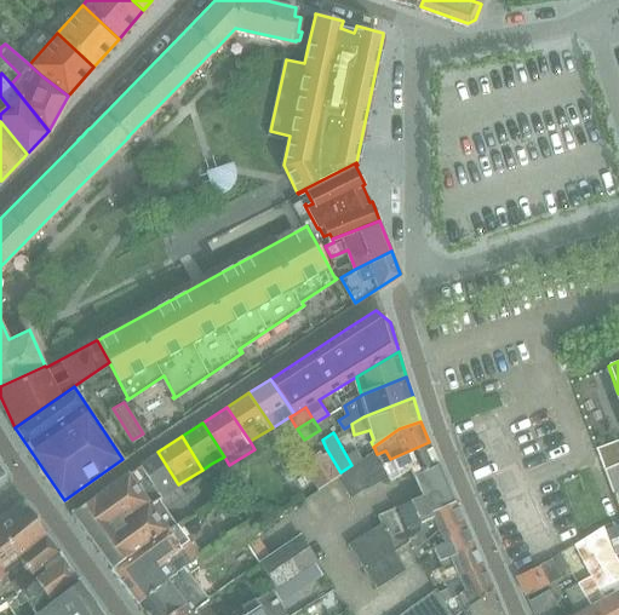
[(437,463),(429,442),(390,459),(382,463),(388,475),(390,478),(399,473),(399,475),(411,466),(414,475),(437,464),(437,465),(439,464),(437,463)]
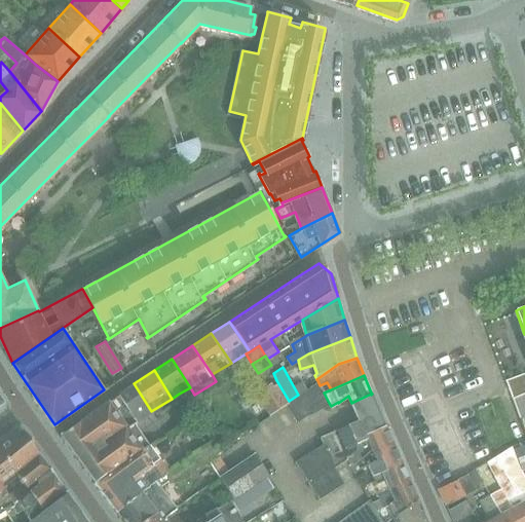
[(289,401),(276,380),(256,393),(270,414),(287,404),(286,403),(289,401)]
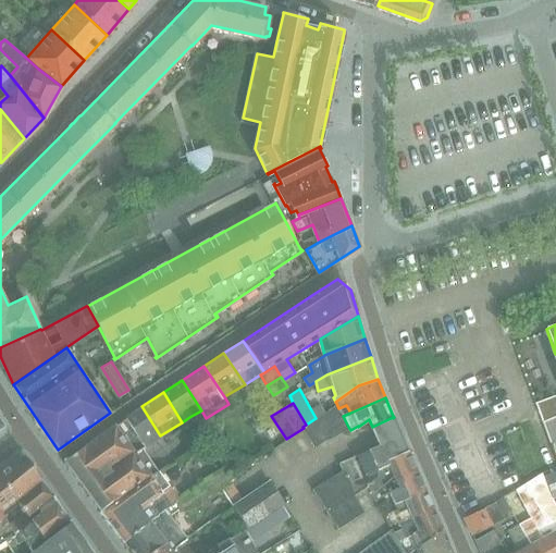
[(336,403),(316,418),(328,437),(329,438),(348,427),(343,416),(338,408),(336,403)]
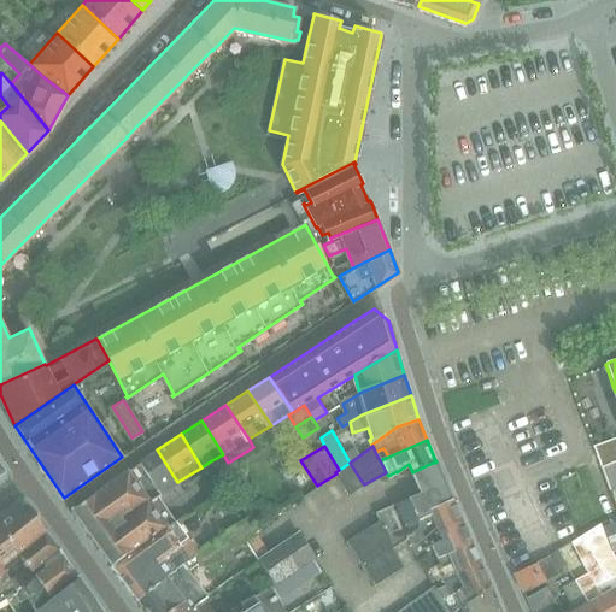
[(177,482),(157,449),(127,470),(133,480),(144,472),(145,474),(145,481),(152,490),(163,492),(177,482)]
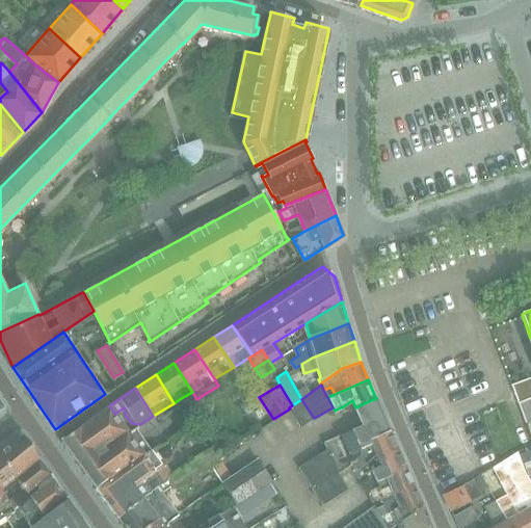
[(390,429),(382,414),(376,398),(375,399),(375,398),(355,407),(363,423),(324,440),(327,447),(338,471),(351,463),(356,470),(369,459),(376,452),(370,438),(390,429)]
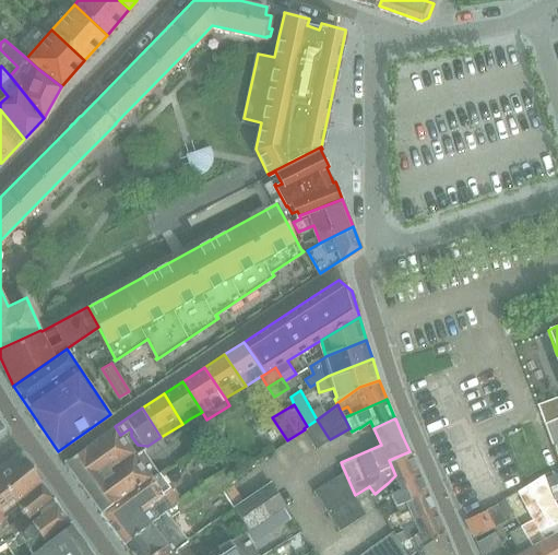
[(307,426),(304,428),(305,429),(317,447),(329,438),(317,420),(307,426)]
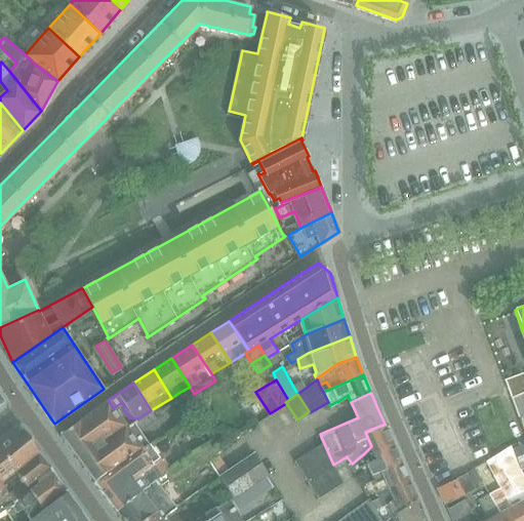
[(113,408),(108,400),(89,413),(61,434),(95,481),(142,449),(112,408),(113,408)]
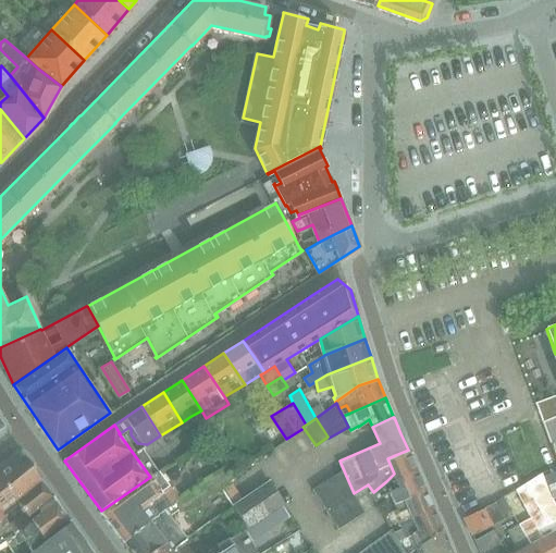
[(408,450),(387,458),(394,474),(386,481),(390,490),(399,486),(396,478),(417,468),(408,450)]
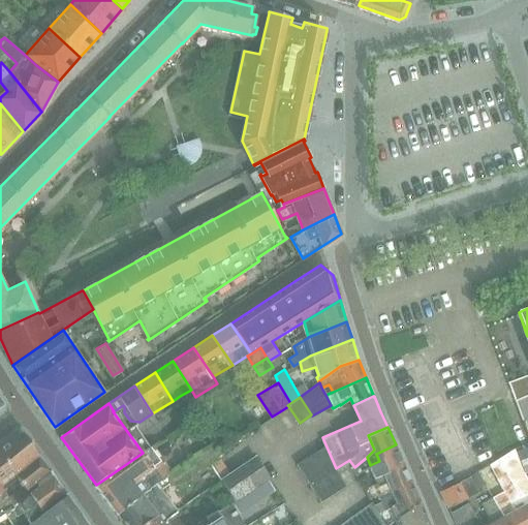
[(23,432),(0,449),(0,477),(2,476),(35,451),(23,432)]
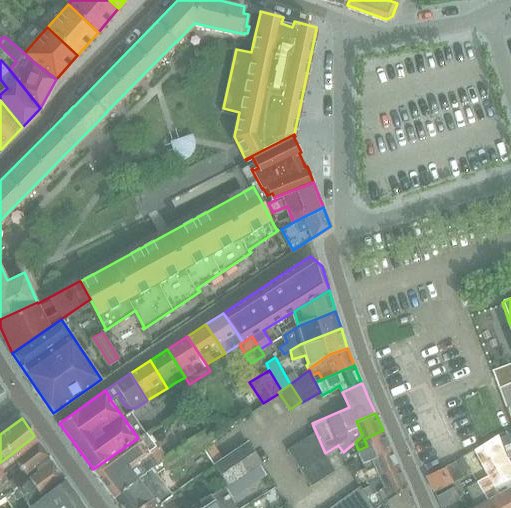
[(215,436),(208,426),(195,436),(202,446),(215,436)]
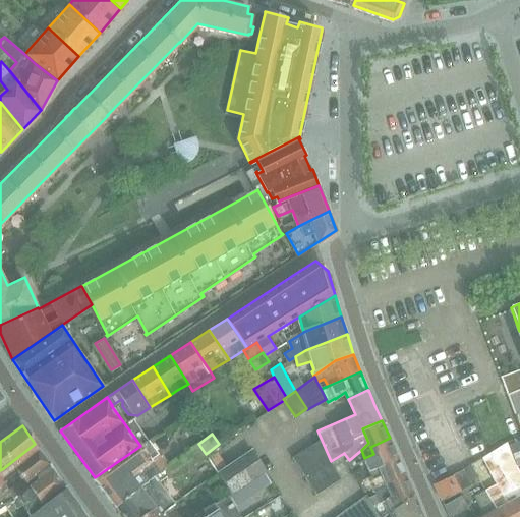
[(519,437),(506,443),(516,463),(519,461),(519,437)]
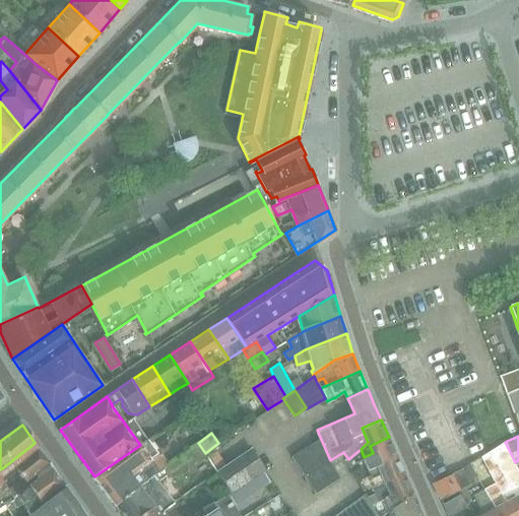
[(330,460),(320,437),(292,454),(316,492),(340,475),(330,460)]
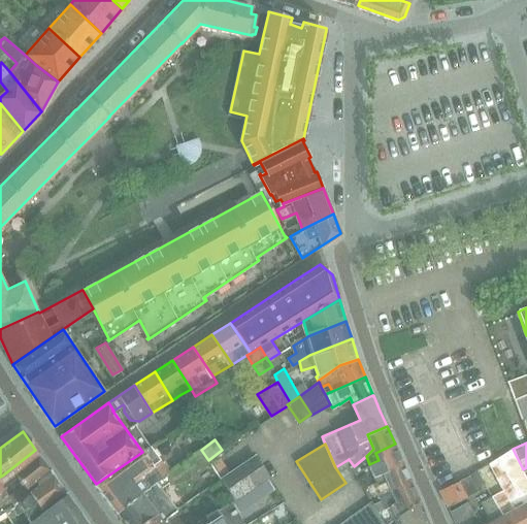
[(403,462),(395,444),(375,453),(379,460),(369,464),(375,480),(376,482),(386,478),(384,471),(403,462)]
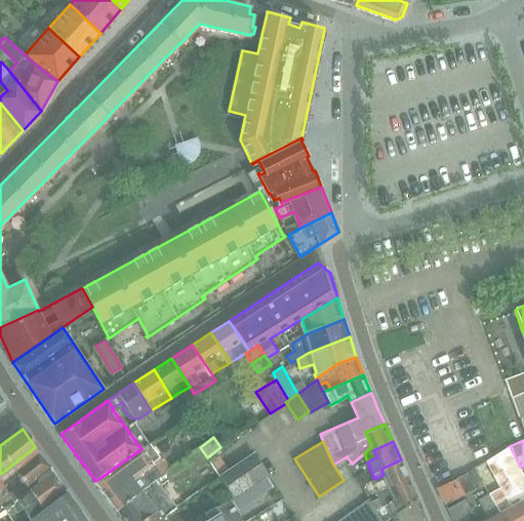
[(168,471),(159,458),(150,444),(142,449),(95,481),(117,509),(160,476),(168,471)]
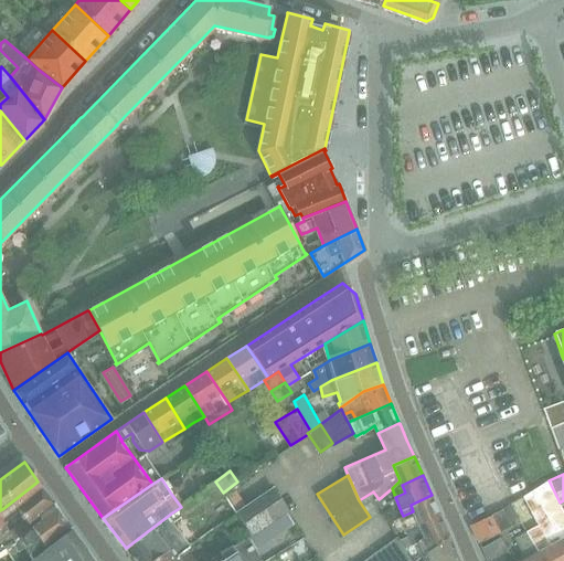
[(549,479),(531,489),(563,548),(563,509),(560,503),(549,480),(549,479)]
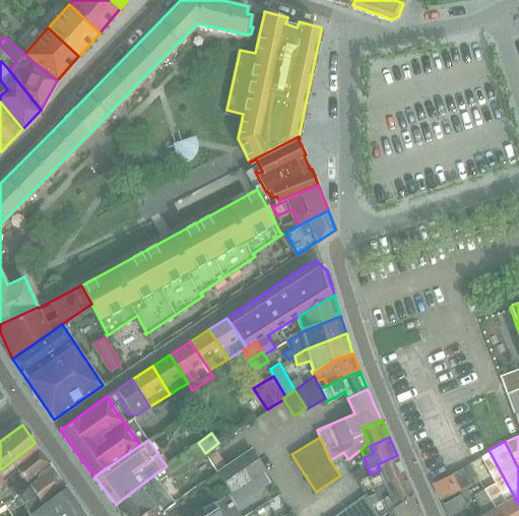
[(38,447),(35,443),(2,468),(0,469),(0,478),(10,498),(15,491),(28,479),(25,475),(48,459),(38,447)]
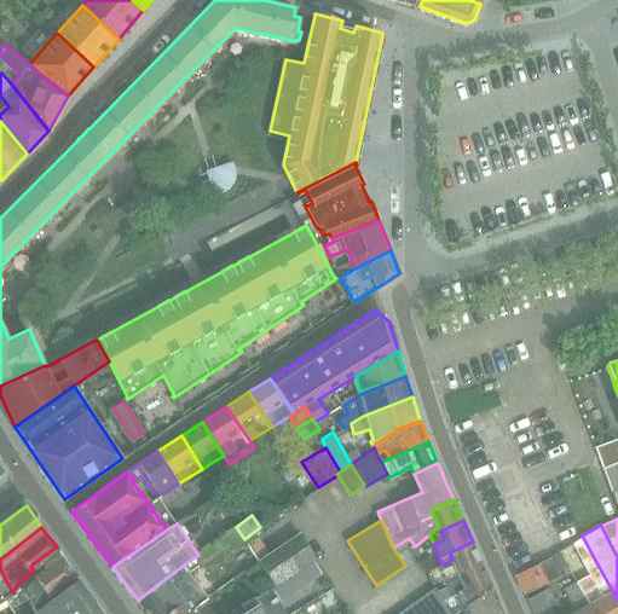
[(236,527),(198,555),(189,561),(138,600),(146,613),(167,613),(179,606),(184,613),(191,613),(192,613),(209,600),(190,574),(201,566),(206,568),(244,539),(236,527)]
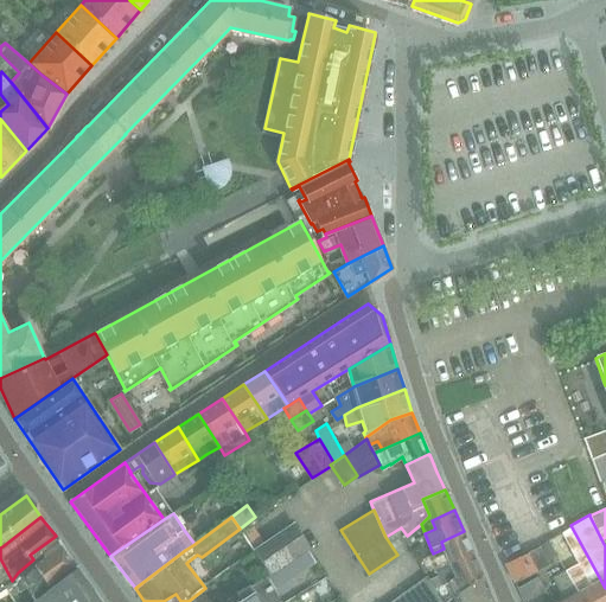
[(275,533),(255,548),(254,549),(268,571),(307,544),(294,522),(275,533)]
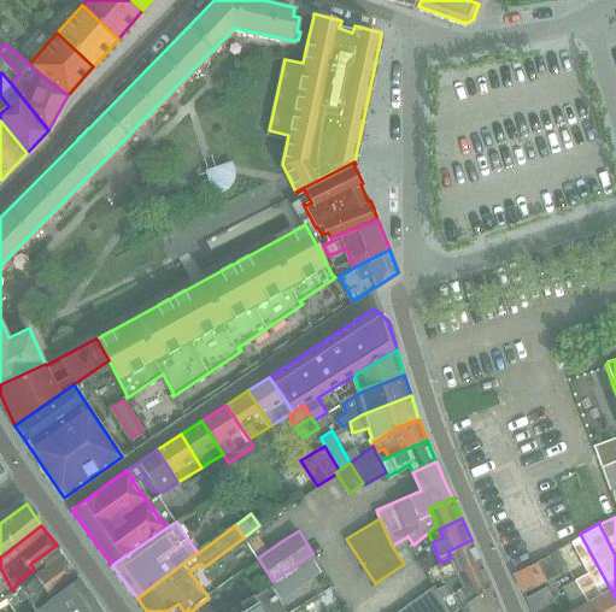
[(615,598),(580,534),(572,539),(588,570),(574,578),(587,601),(593,611),(615,611),(615,598)]
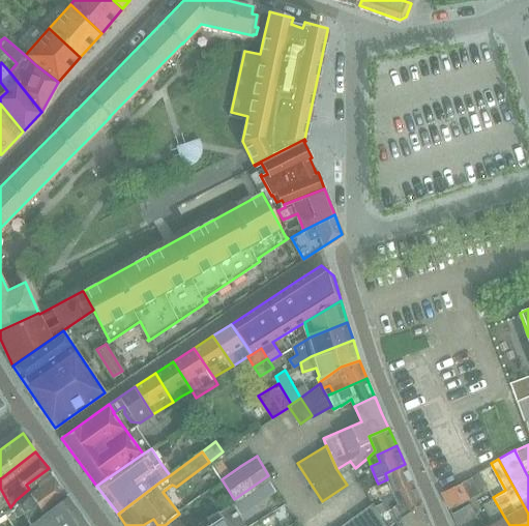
[(413,483),(405,464),(385,473),(387,479),(378,484),(377,481),(365,487),(370,497),(378,494),(378,495),(380,495),(381,497),(413,483)]
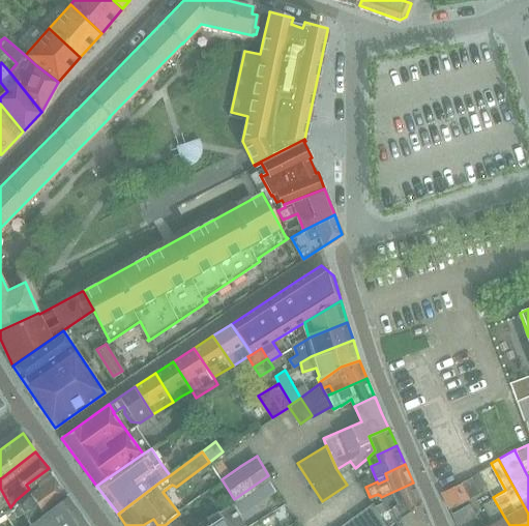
[(51,472),(49,468),(26,485),(29,489),(16,500),(22,513),(29,524),(67,498),(66,496),(51,472)]
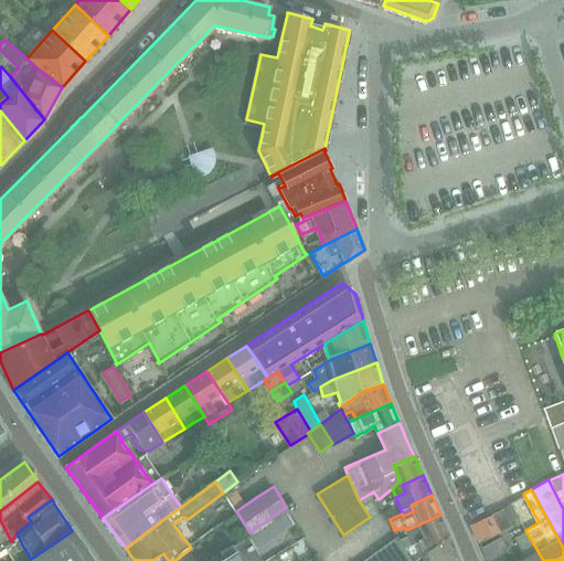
[(510,525),(502,508),(471,524),(479,540),(510,525)]
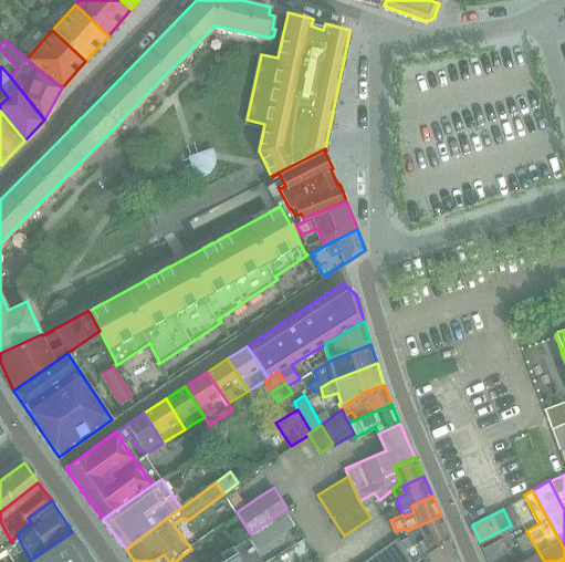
[(450,536),(441,516),(407,531),(408,533),(406,534),(410,545),(419,541),(422,548),(450,536)]
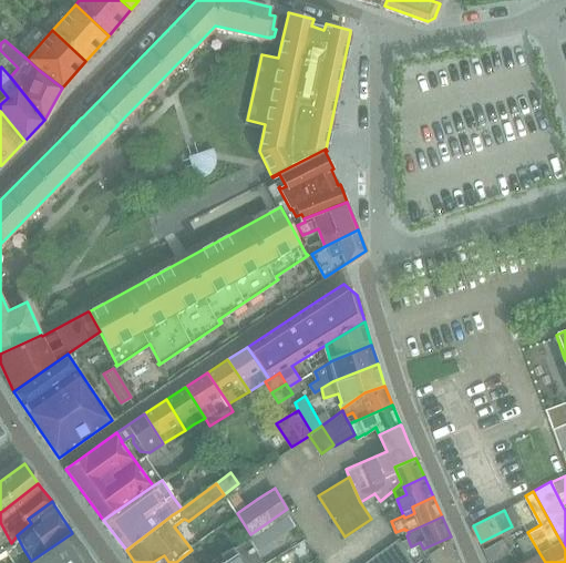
[(0,522),(0,562),(16,562),(11,556),(23,549),(17,535),(11,543),(0,522)]
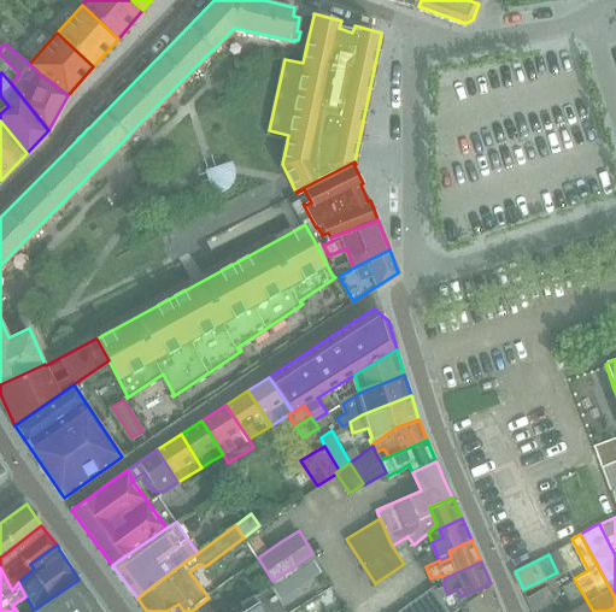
[(593,611),(587,601),(574,578),(564,583),(576,608),(568,611),(593,611)]
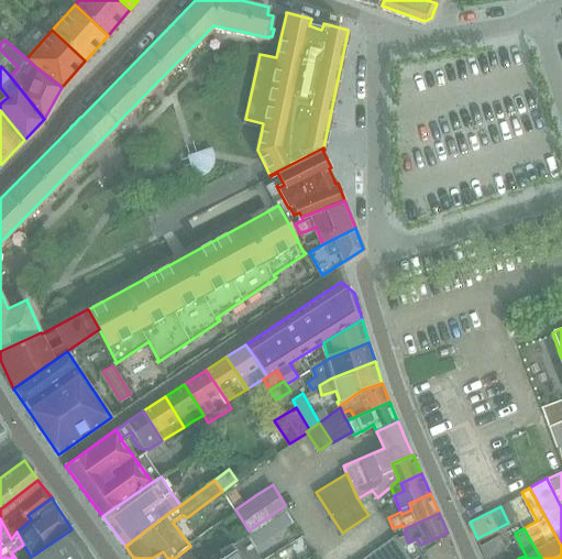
[(90,558),(92,558),(72,529),(31,557),(28,558),(90,558)]
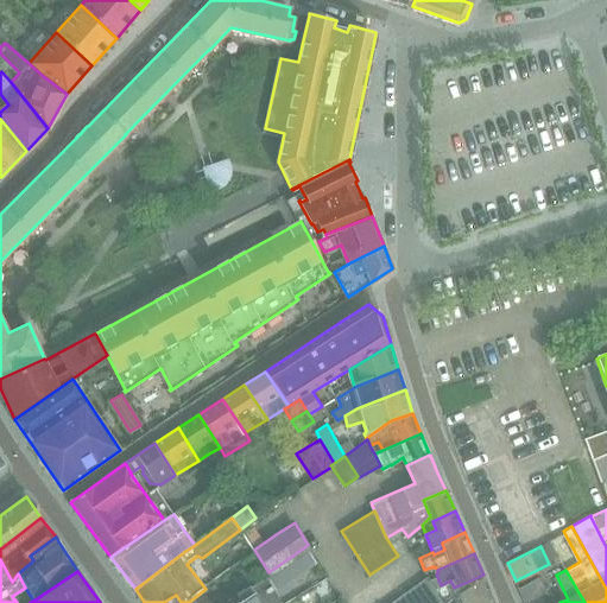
[(441,585),(436,573),(429,577),(435,588),(441,585)]
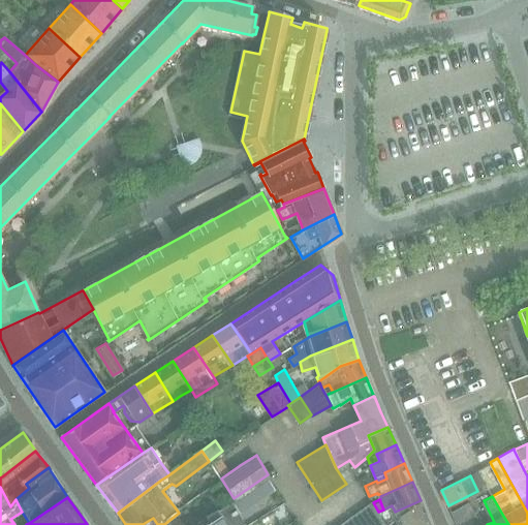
[(297,518),(284,500),(274,506),(245,524),(285,524),(287,524),(297,518)]
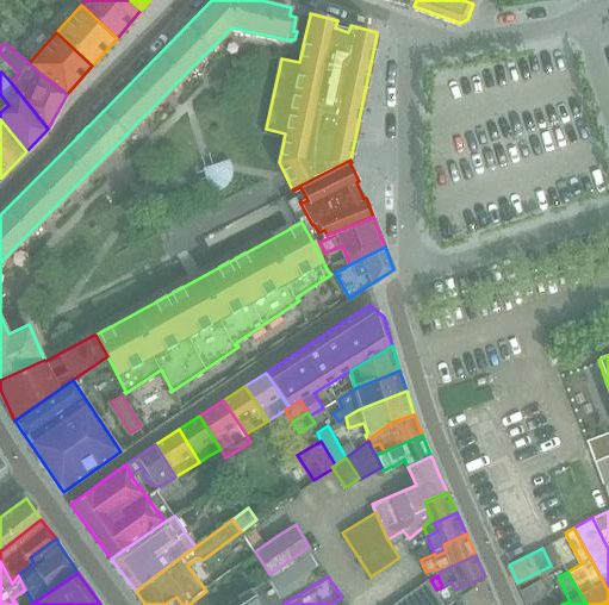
[(496,604),(485,577),(455,590),(459,597),(457,598),(459,604),(496,604)]
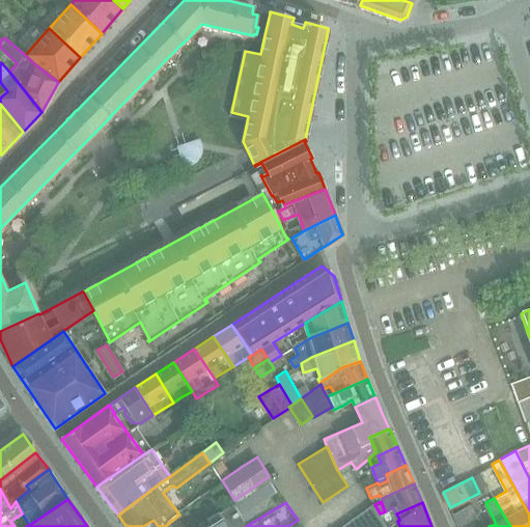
[(470,503),(452,512),(458,526),(477,516),(470,503)]
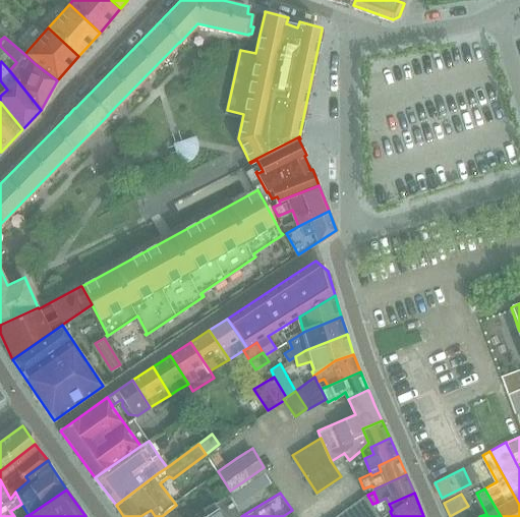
[(218,516),(222,513),(214,502),(204,509),(208,514),(203,516),(218,516)]
